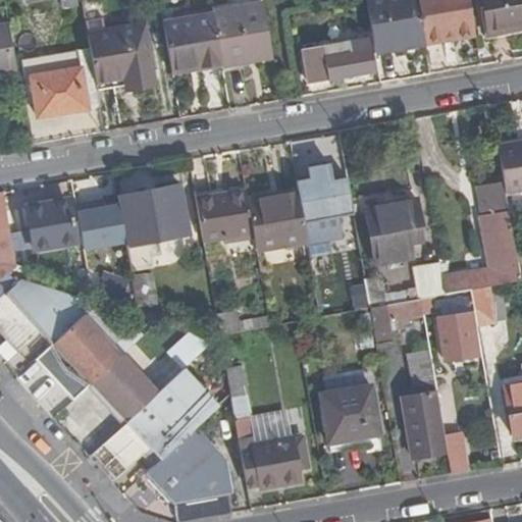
[(418,0),(367,0),(377,54),(398,50),(408,48),(427,45),(418,0)]
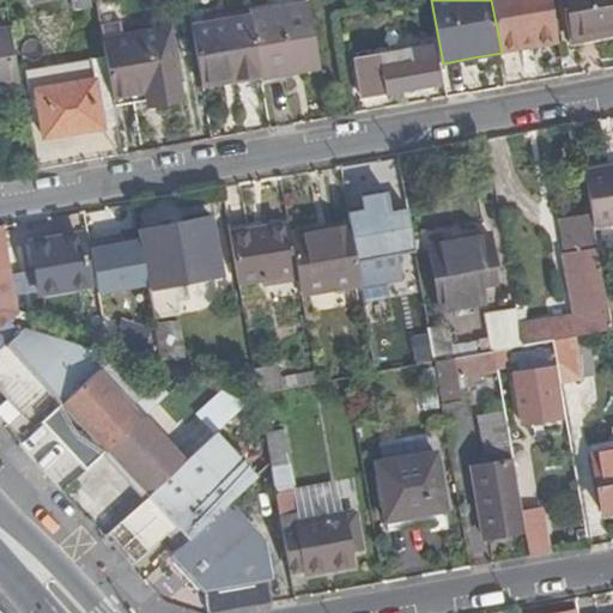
[(527,56),(562,50),(552,0),(491,0),(502,53),(505,70),(528,65),(527,56)]
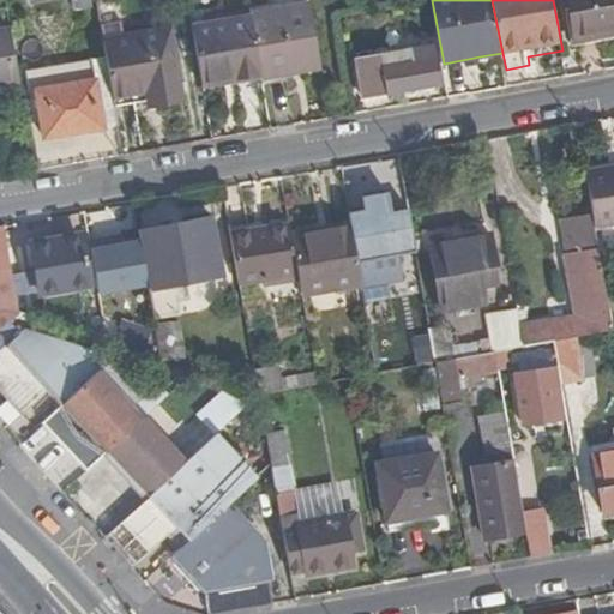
[(613,0),(567,0),(575,41),(613,34),(613,0)]
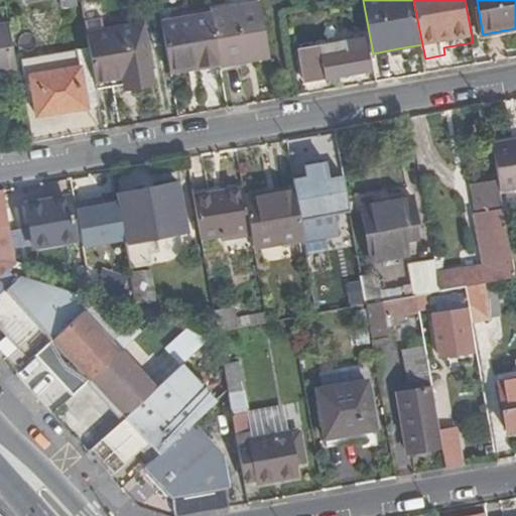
[(221,67),(270,58),(261,4),(212,12),(212,14),(221,67)]
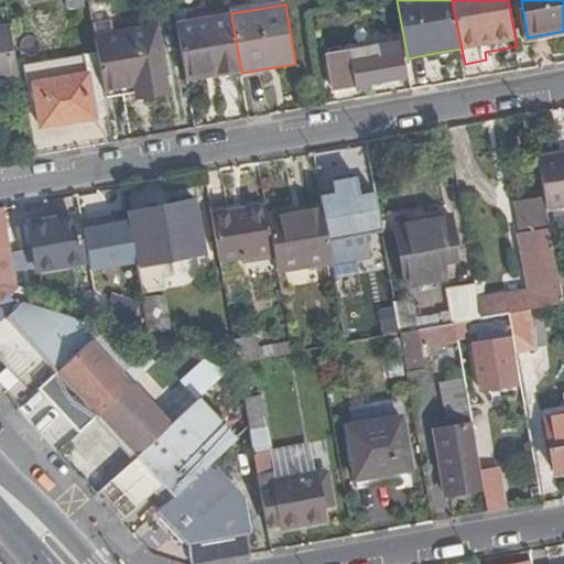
[(241,73),(231,15),(176,24),(186,82),(241,73)]
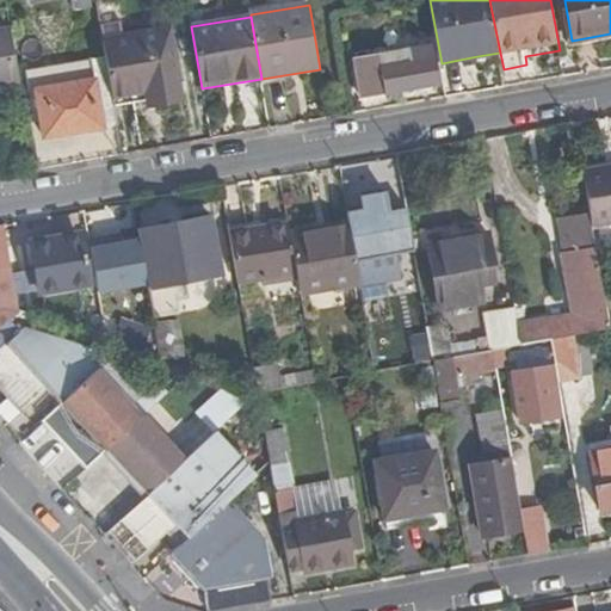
[(109,99),(141,94),(154,92),(156,105),(179,102),(167,29),(98,42),(109,99)]
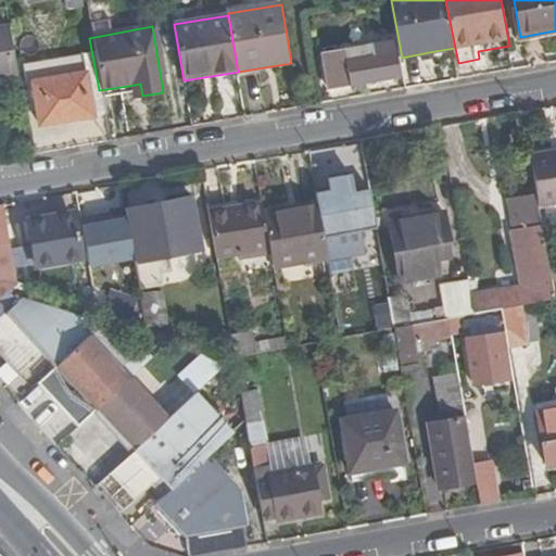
[(9,27),(0,28),(0,78),(17,75),(9,27)]
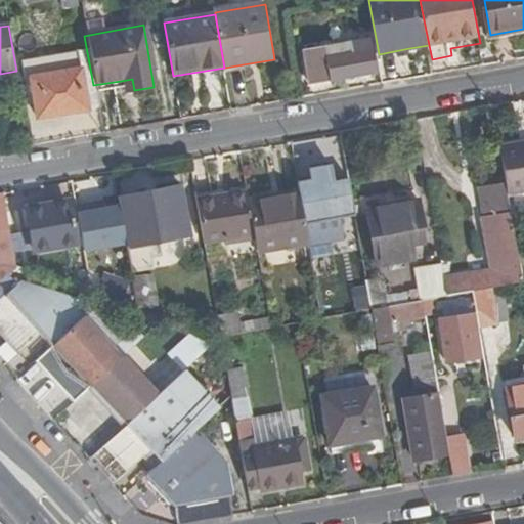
[(93,85),(84,36),(27,46),(30,61),(32,78),(39,119),(97,108),(93,85)]
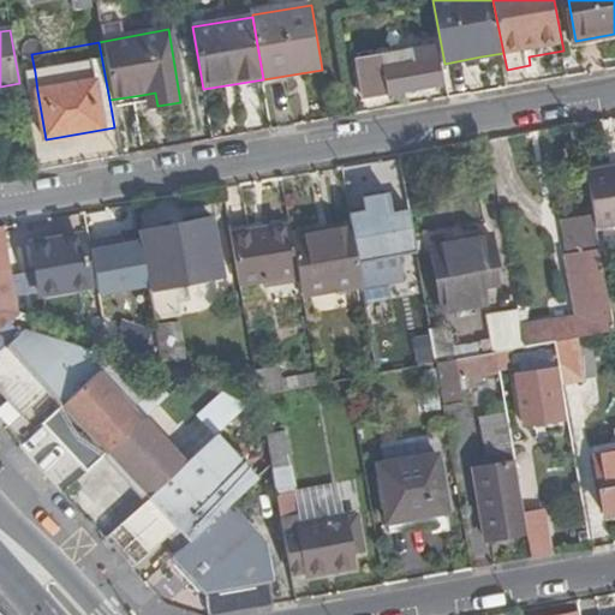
[(434,48),(362,60),(366,97),(439,85),(434,48)]
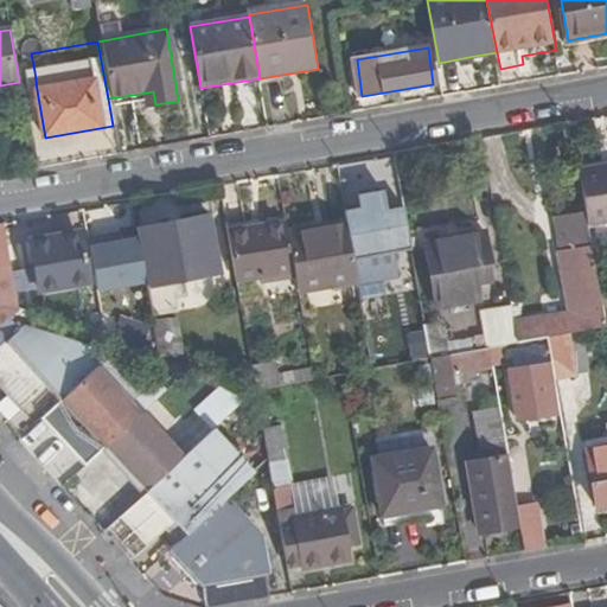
[(522,56),(523,64),(558,58),(556,50),(522,56)]
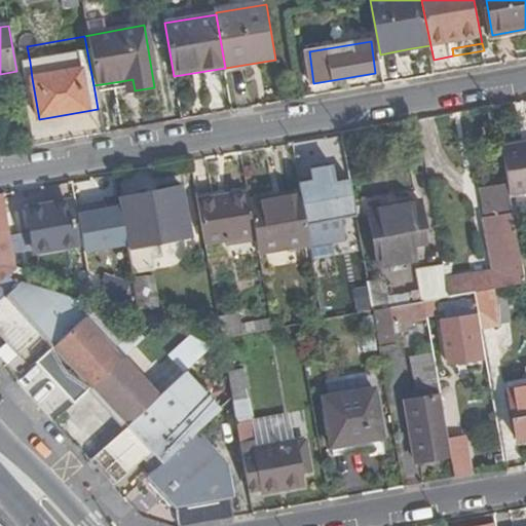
[(133,79),(121,81),(123,92),(135,90),(133,79)]
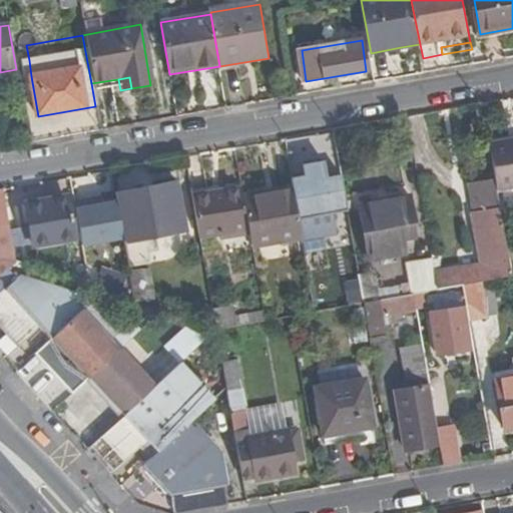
[(497,192),(512,188),(512,144),(489,149),(495,181),(497,192)]
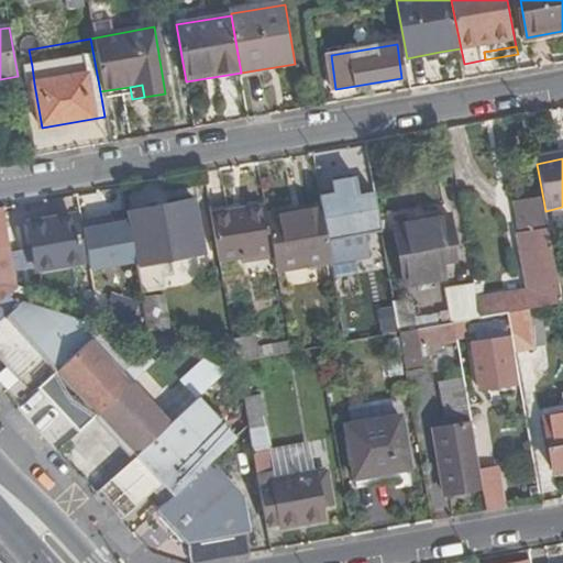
[(319,198),(321,209),(327,242),(365,234),(359,191),(319,198)]
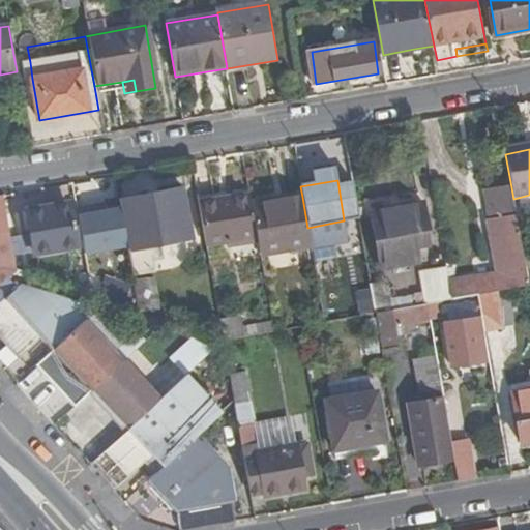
[(529,287),(513,199),(511,187),(482,193),(496,273),(449,282),(452,300),(476,296),(507,291),(529,287)]
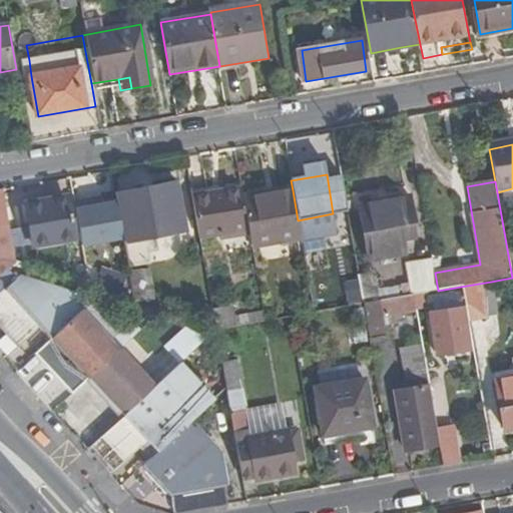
[(178,183),(136,190),(143,229),(185,222),(178,183)]
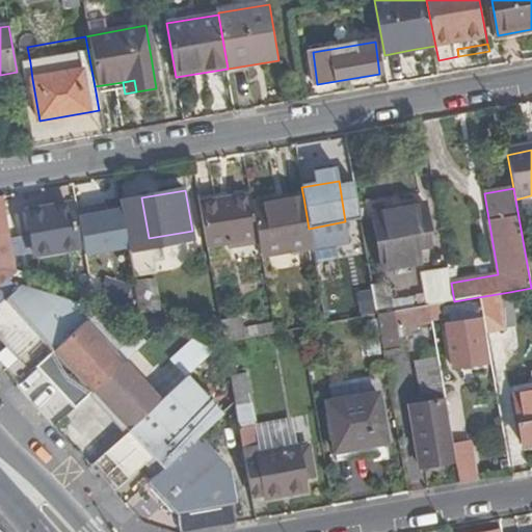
[(207,246),(259,238),(254,207),(251,196),(200,206),(207,246)]
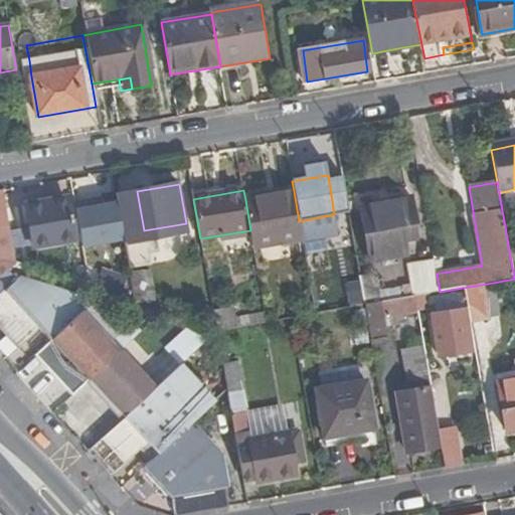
[(0,279),(8,272),(16,264),(3,191),(0,191),(0,242),(4,262),(0,264),(0,279)]
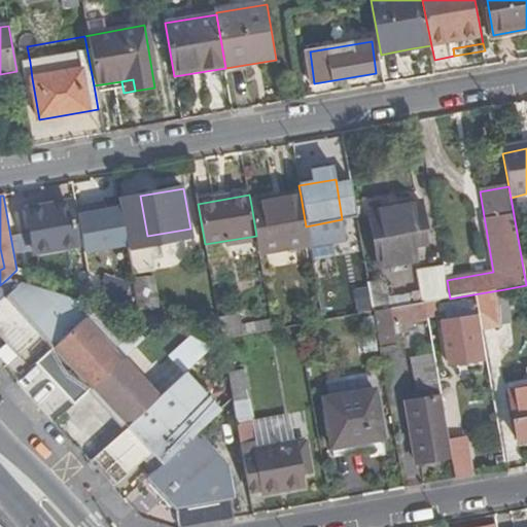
[(306,226),(301,196),(251,205),(256,236),(260,254),(310,246),(308,236),(306,226)]
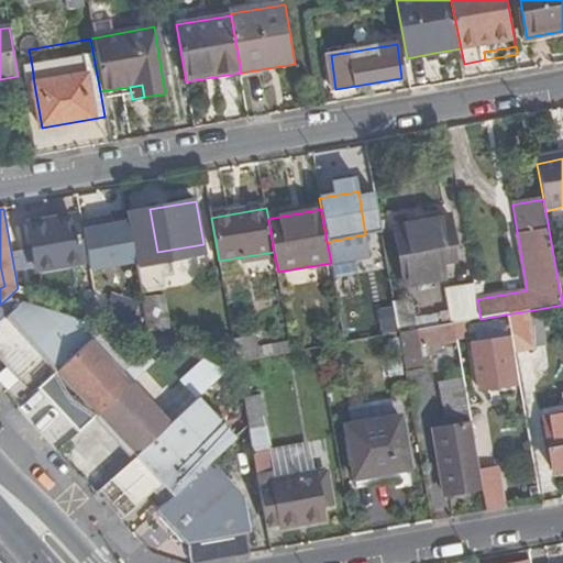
[(451,216),(394,227),(405,288),(446,279),(440,249),(456,245),(451,216)]
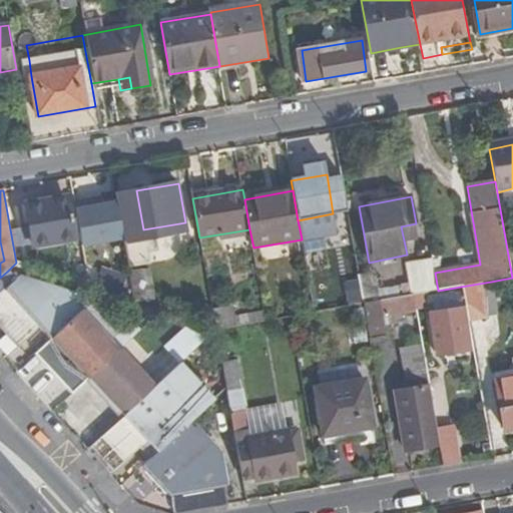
[(50,202),(51,207),(70,204),(69,198),(50,202)]
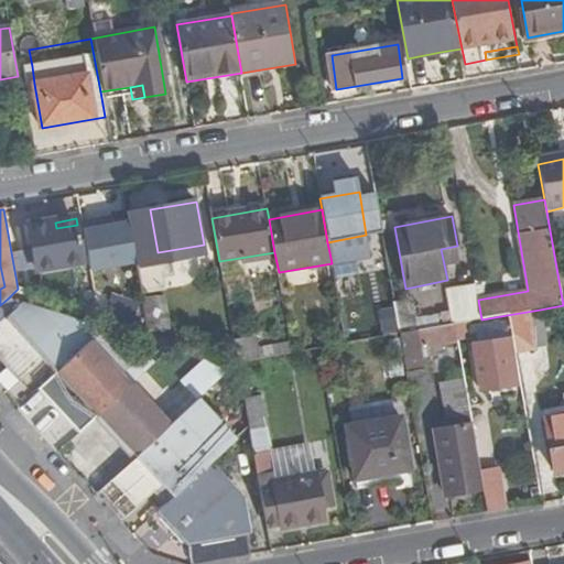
[(28,227),(29,234),(35,271),(84,262),(77,225),(56,228),(55,223),(28,227)]
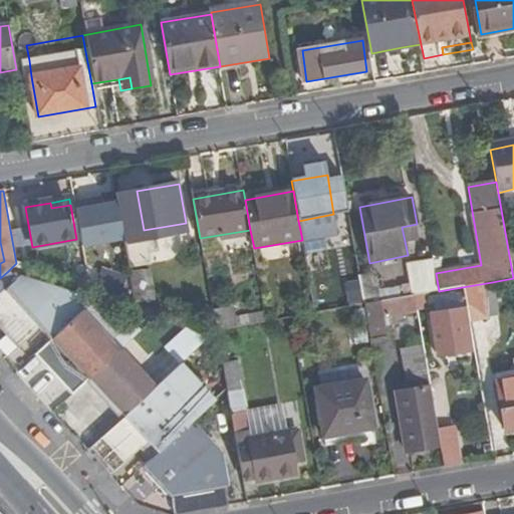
[(428,293),(439,291),(436,273),(434,263),(409,267),(412,286),(403,288),(404,297),(414,296),(428,293)]
